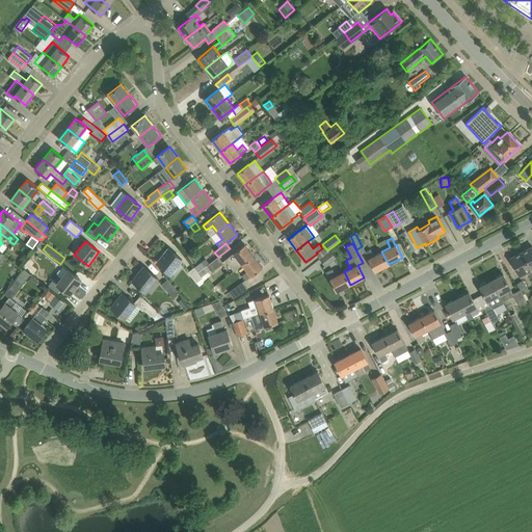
[(234,271),(242,265),(254,256),(245,244),(233,254),(234,254),(225,260),(234,271)]
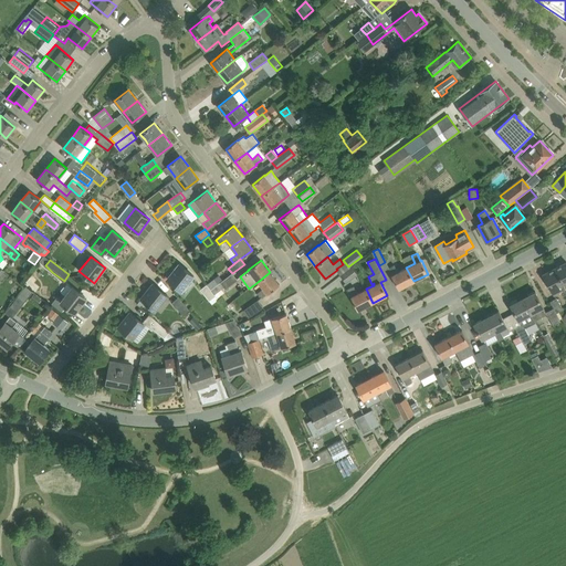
[(565,262),(554,269),(565,289),(565,287),(565,262)]
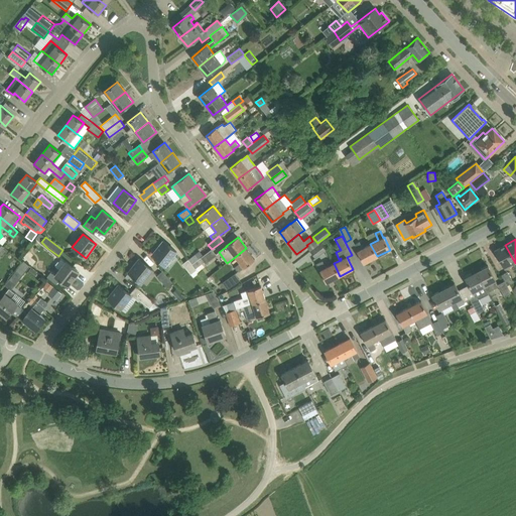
[(152,254),(165,265),(176,251),(163,241),(152,254)]
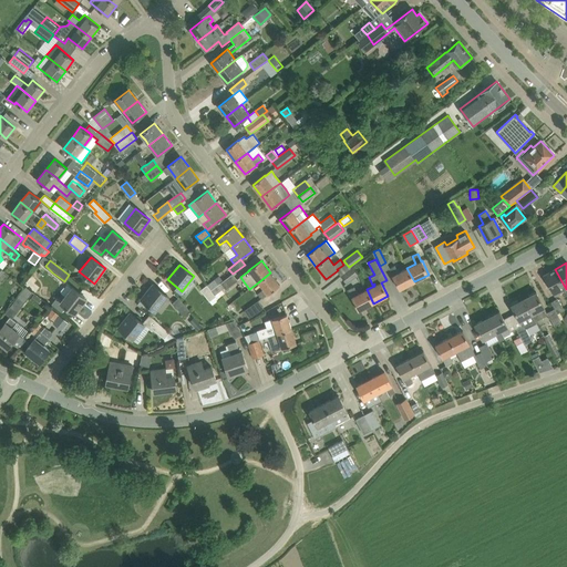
[(414,281),(406,268),(399,272),(395,265),(390,268),(393,276),(400,289),(414,281)]
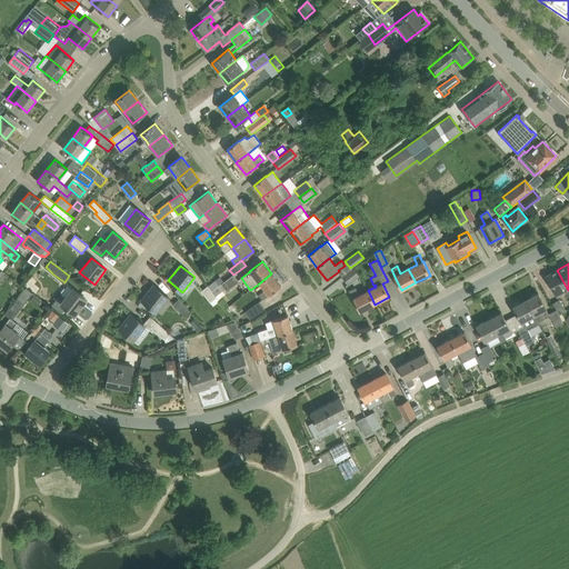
[(342,277),(348,285),(359,275),(353,268),(342,277)]
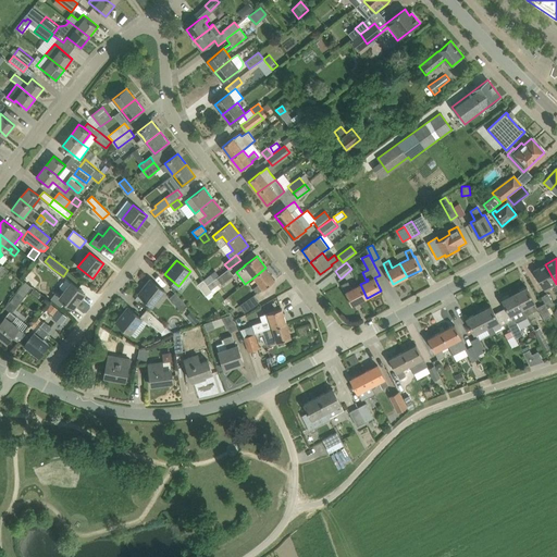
[(556,284),(545,264),(535,270),(545,289),(556,284)]
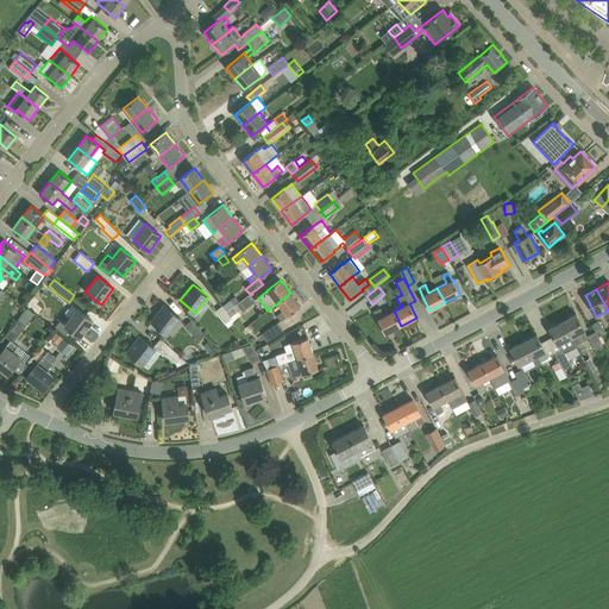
[(290,293),(277,303),(283,311),(276,315),(281,320),(288,315),(301,306),(290,293)]
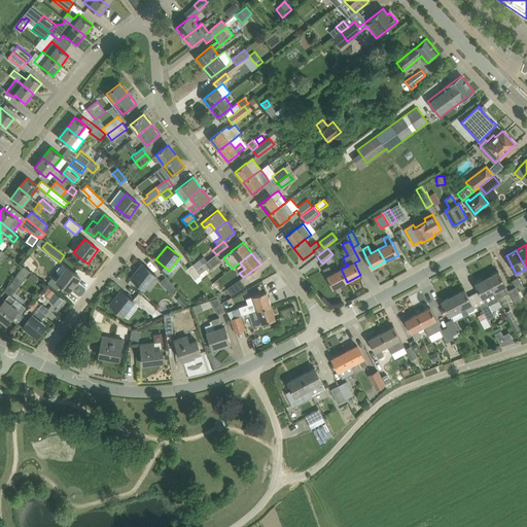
[(208,268),(210,270),(221,260),(216,254),(205,264),(208,268)]
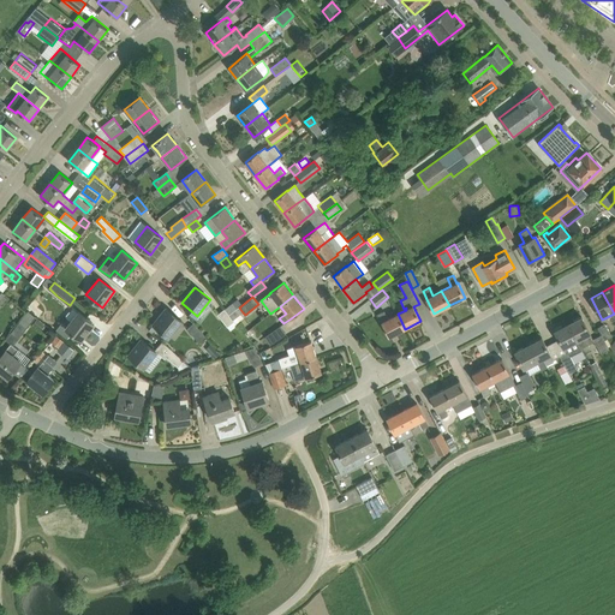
[(231,304),(225,309),(230,315),(236,310),(231,304)]
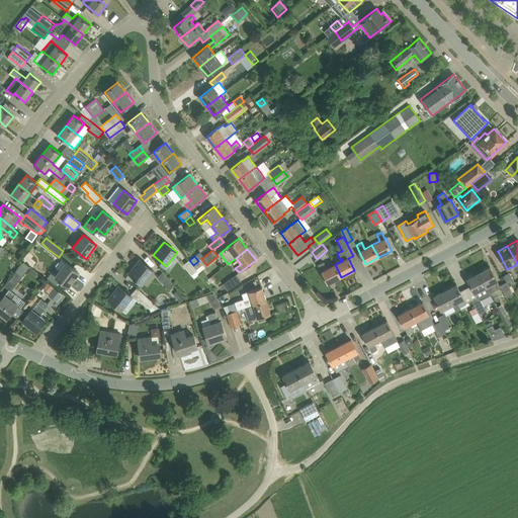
[(204,263),(201,259),(198,261),(193,265),(196,269),(202,265),(204,263)]
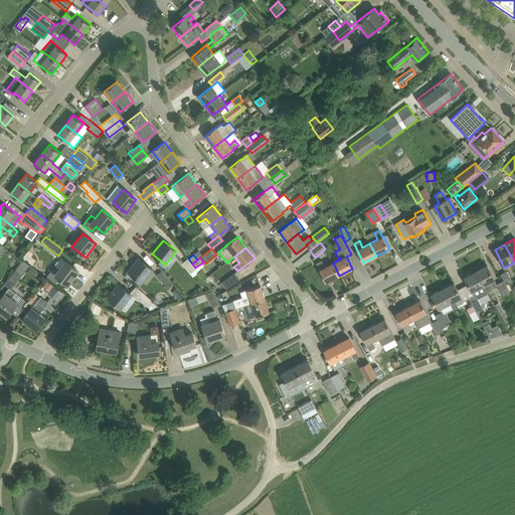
[(60,279),(68,285),(78,272),(61,259),(59,261),(58,261),(56,264),(56,266),(60,269),(55,274),(51,271),(47,277),(56,284),(60,279)]
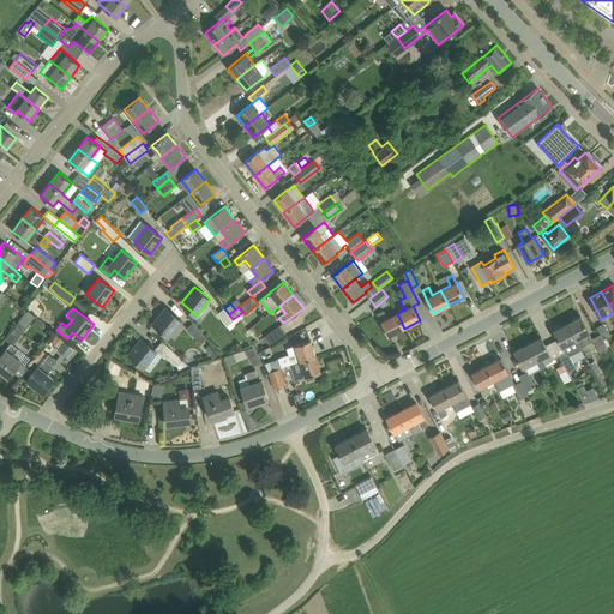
[(152,324),(168,336),(169,335),(180,321),(181,320),(166,308),(152,324)]
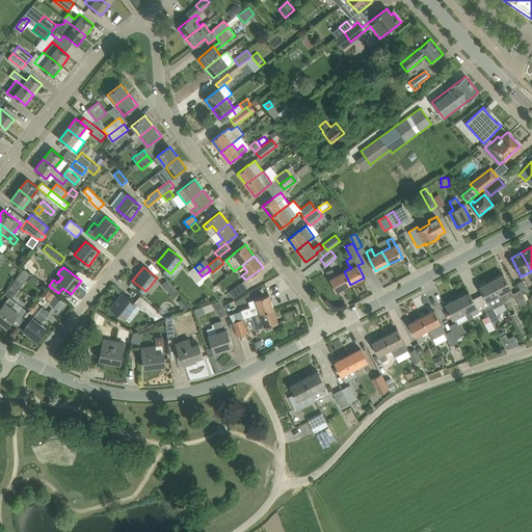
[(188,272),(196,283),(203,277),(202,276),(198,272),(194,267),(188,272)]
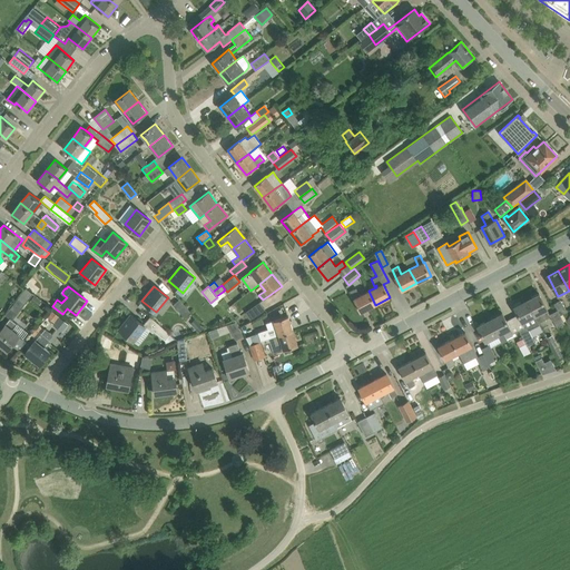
[(10,307),(18,314),(33,293),(27,287),(10,307)]
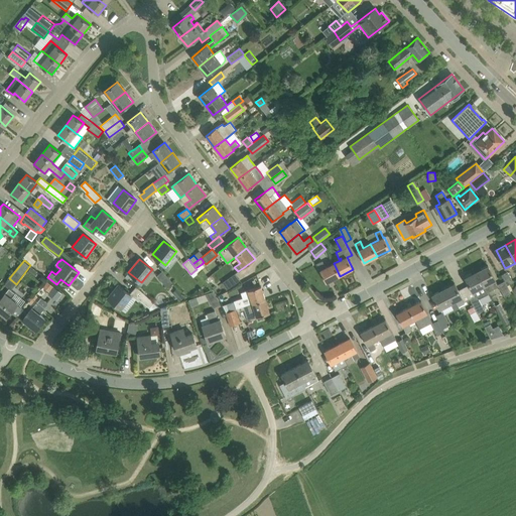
[(340,276),(334,263),(327,267),(323,261),(317,264),(320,270),(327,282),(340,276)]
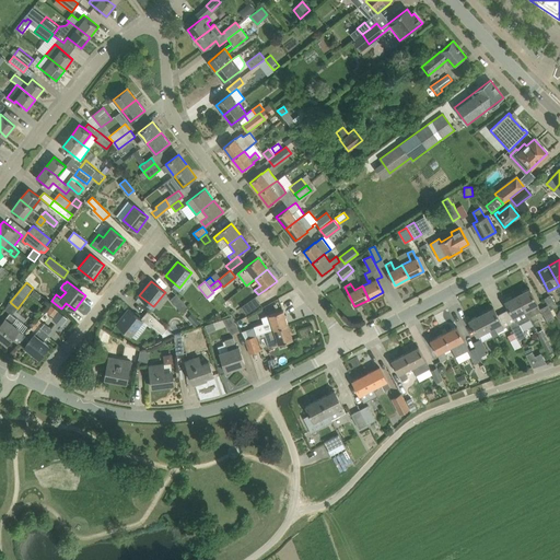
[(529,288),(517,294),(529,317),(540,311),(541,311),(540,308),(529,288)]
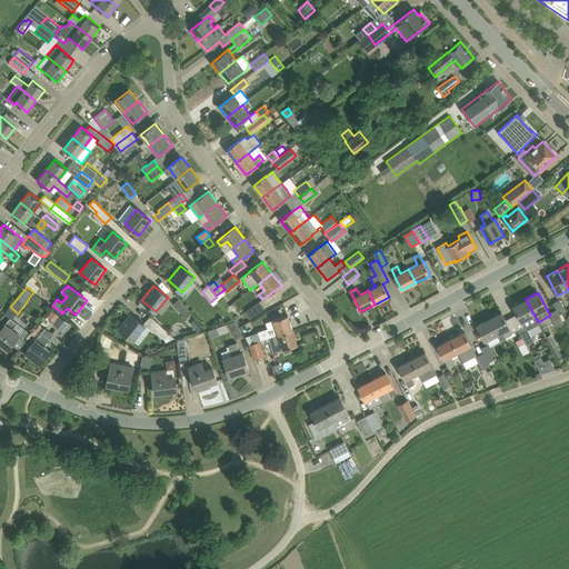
[(172,305),(183,317),(190,311),(179,299),(172,305)]
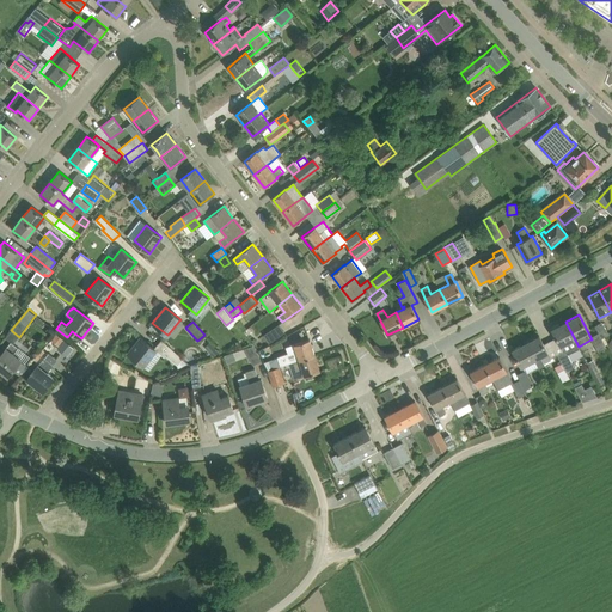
[(565,322),(552,329),(556,337),(564,352),(565,350),(567,354),(568,354),(579,348),(579,347),(565,322)]
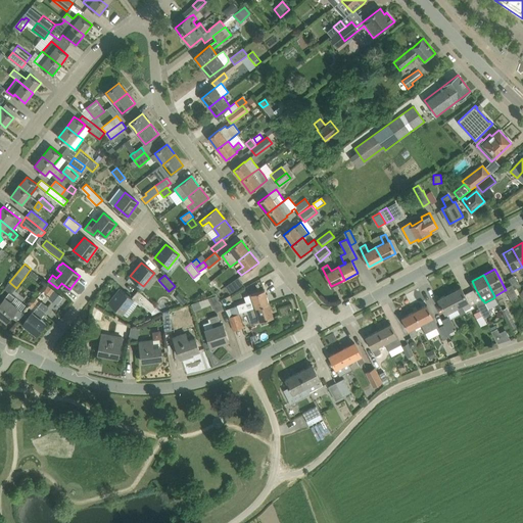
[(508,279),(514,289),(520,285),(514,275),(508,279)]
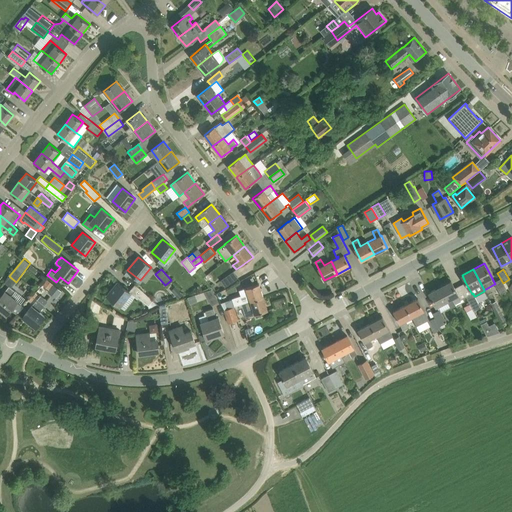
[(219,281),(224,287),(237,278),(232,271),(219,281)]
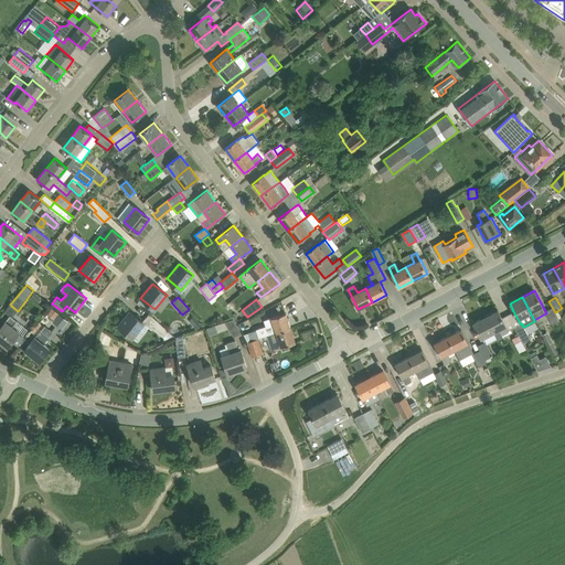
[(46,316),(68,331),(74,323),(52,308),(46,316)]
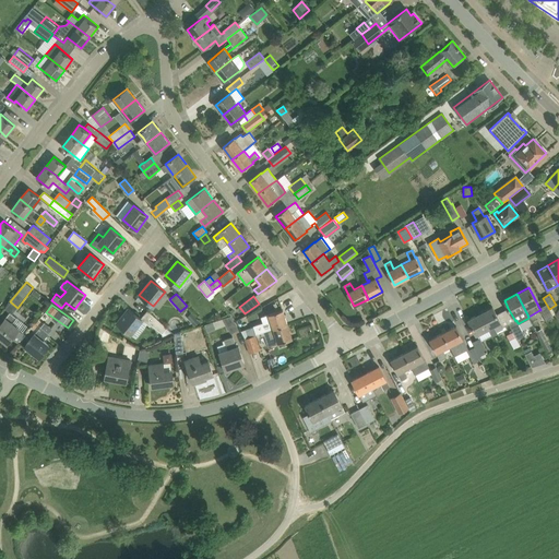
[(546,305),(539,308),(540,310),(546,321),(554,317),(546,305)]
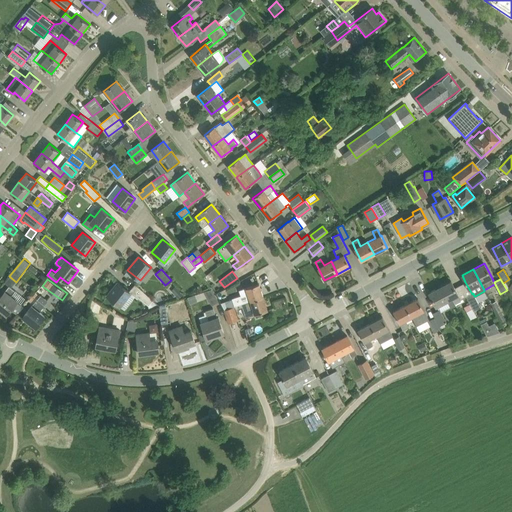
[(451,281),(440,287),(447,301),(451,308),(464,301),(463,299),(460,300),(458,295),(459,295),(455,288),(451,281)]
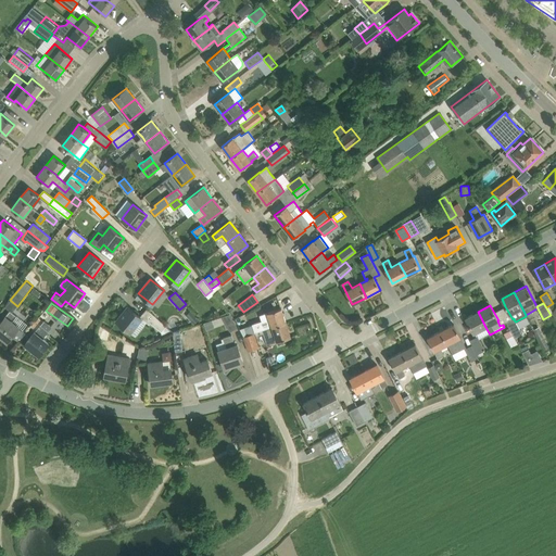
[(127,306),(116,321),(130,332),(142,318),(139,316),(127,306)]
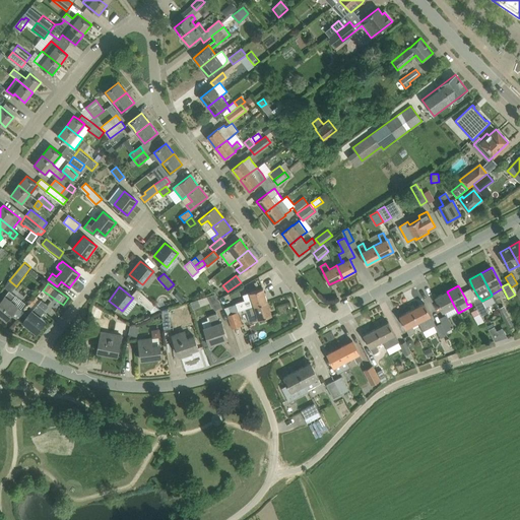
[(38,295),(42,299),(48,293),(44,288),(38,295)]
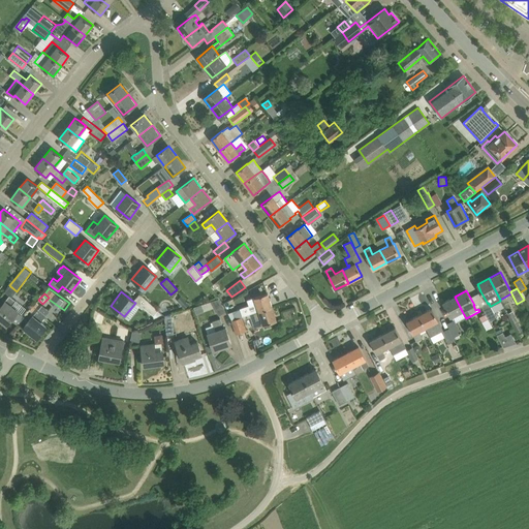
[(249,305),(240,308),(240,309),(242,316),(251,313),(252,313),(258,311),(272,307),(268,293),(254,298),(247,301),(249,305)]
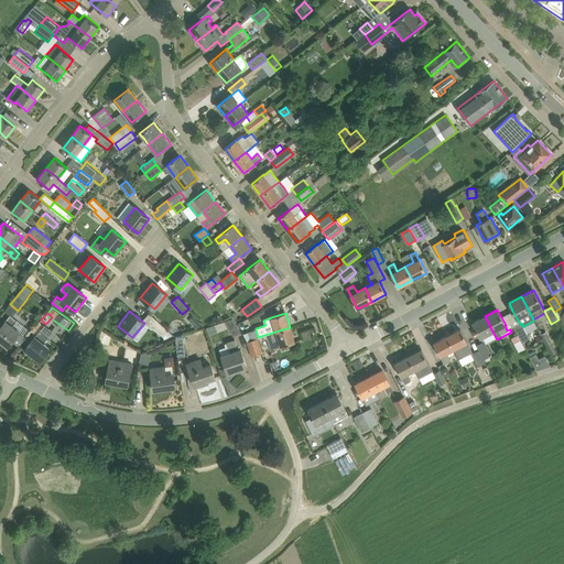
[(0,327),(0,340),(8,346),(12,340),(18,345),(24,336),(13,326),(18,321),(10,315),(0,327)]
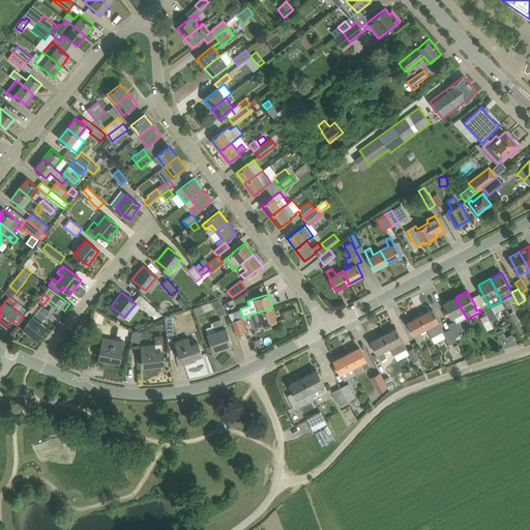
[(455,297),(444,303),(451,318),(463,312),(455,297)]
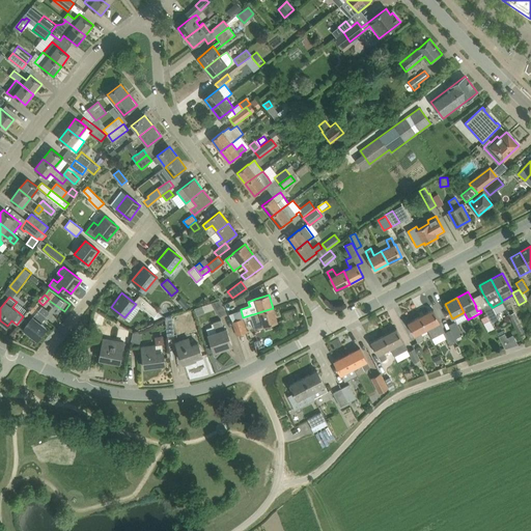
[(211,303),(220,317),(227,312),(219,300),(211,303)]
